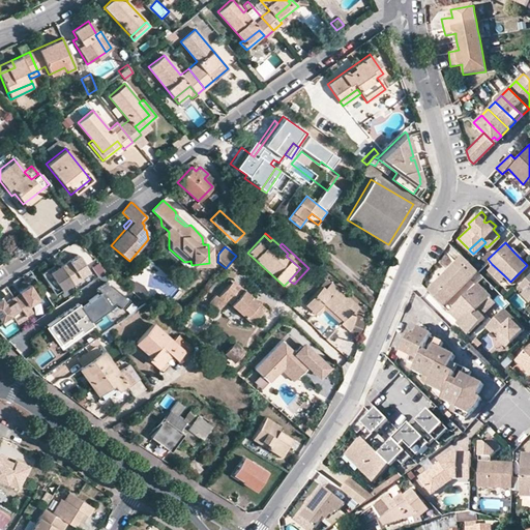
[(517,248),(513,252),(522,260),(524,258),(517,248)]
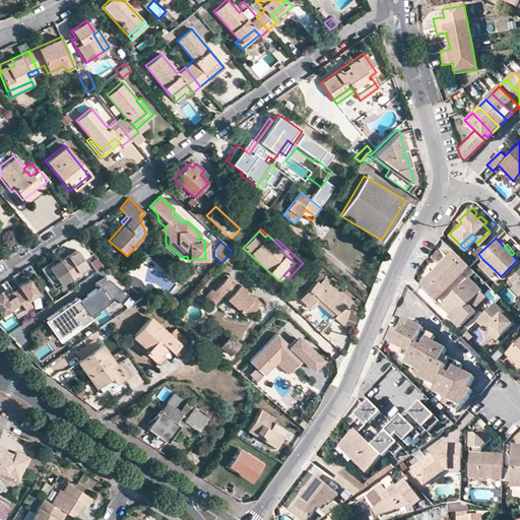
[(467,264),(452,249),(418,283),(434,299),(467,264)]
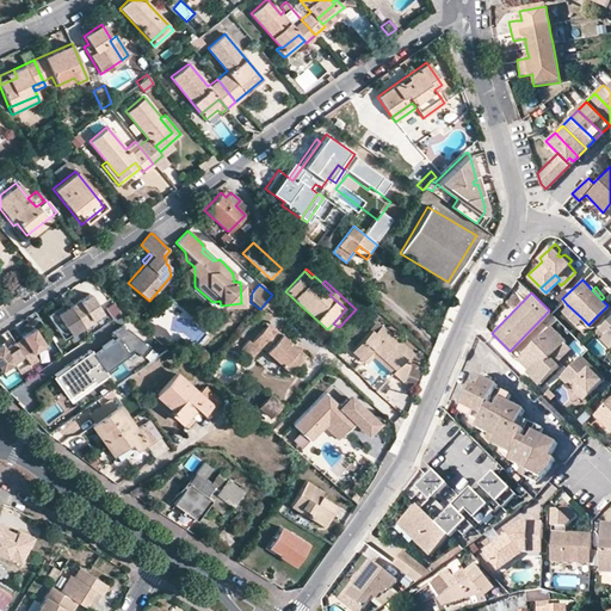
[(87,294),(69,306),(81,325),(99,313),(87,294)]
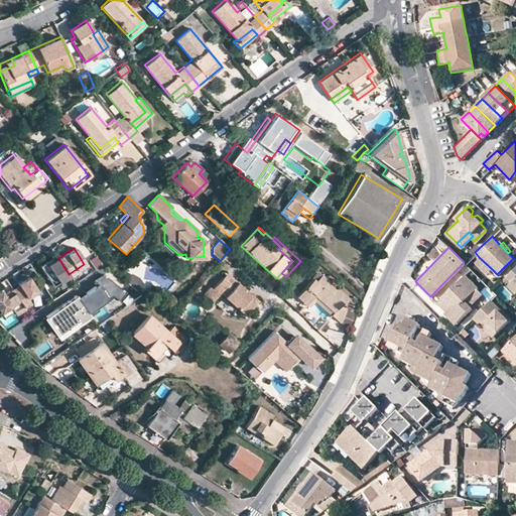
[(230,249),(223,257),(232,264),(238,257),(230,249)]
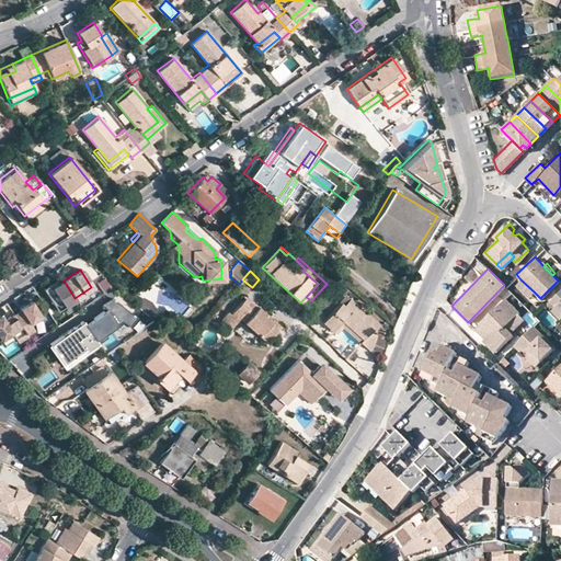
[(102,292),(110,286),(102,276),(94,282),(102,292)]
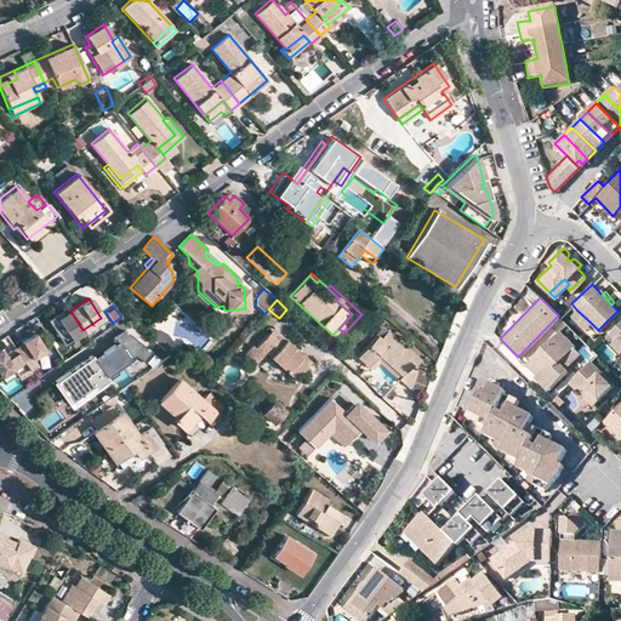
[(585,330),(591,323),(576,309),(570,315),(585,330)]
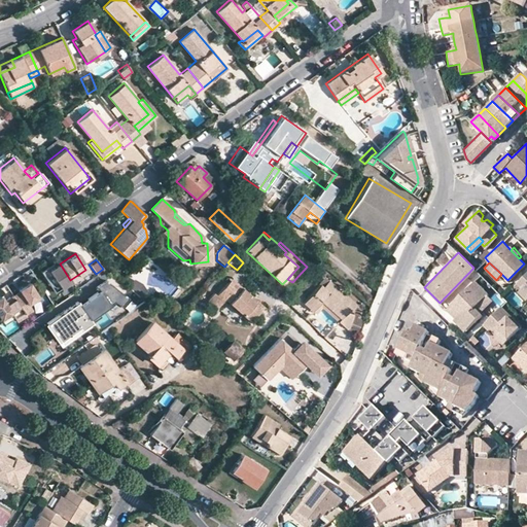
[(70,280),(60,264),(49,271),(46,267),(40,271),(54,291),(70,280)]
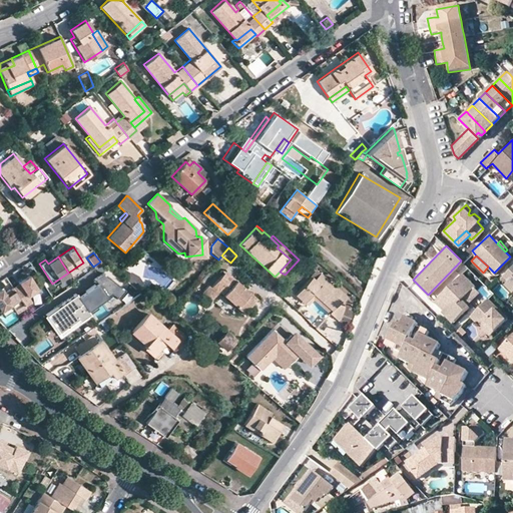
[(512,264),(502,275),(508,281),(505,285),(512,293),(512,291),(512,264)]
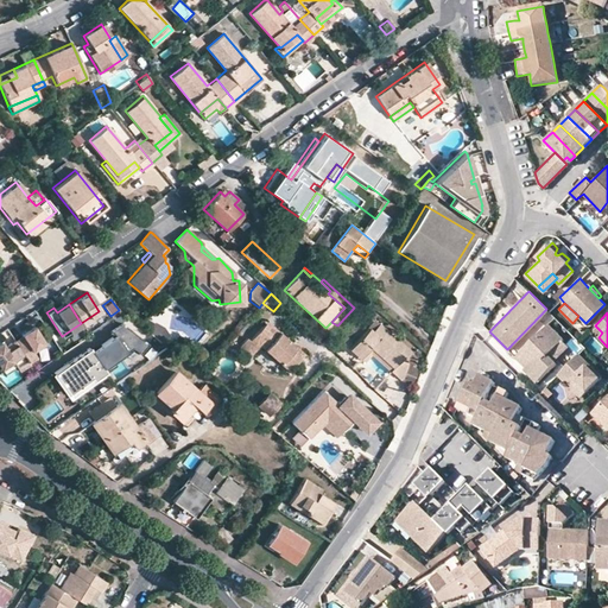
[(378,322),(374,318),(367,325),(368,327),(372,329),(378,322)]
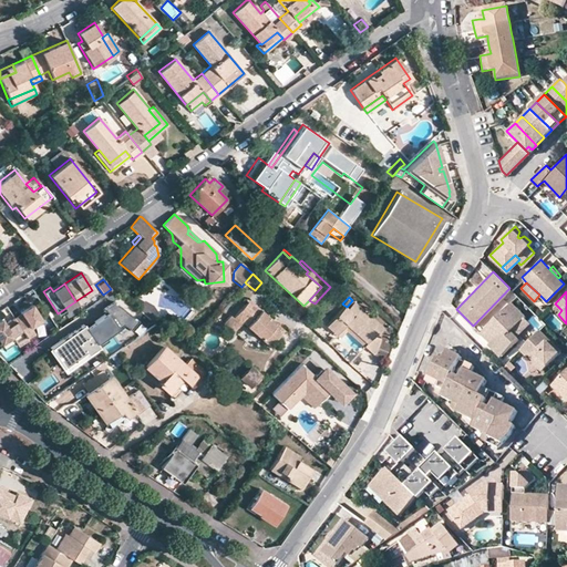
[(254,308),(256,305),(249,298),(247,301),(254,308)]
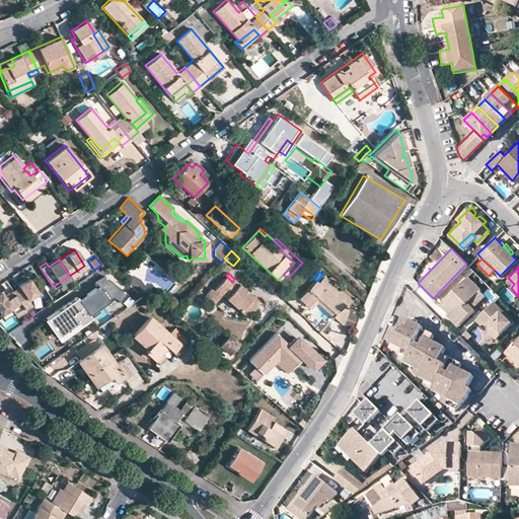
[(134,274),(128,284),(137,292),(146,285),(140,277),(134,274)]
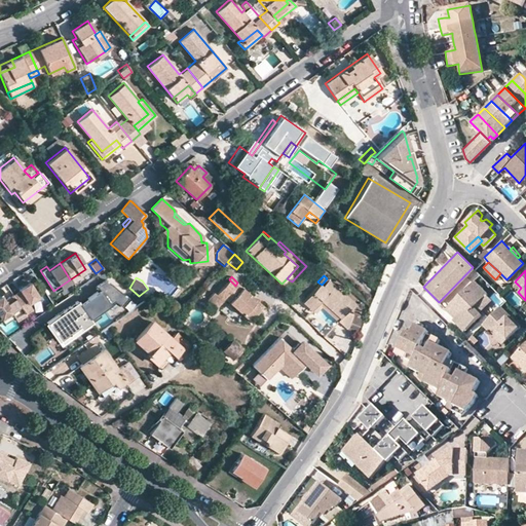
[(349,311),(355,304),(327,278),(322,285),(318,283),(302,301),(311,309),(320,300),(339,317),(337,320),(345,328),(347,327),(351,316),(351,313),(349,311)]
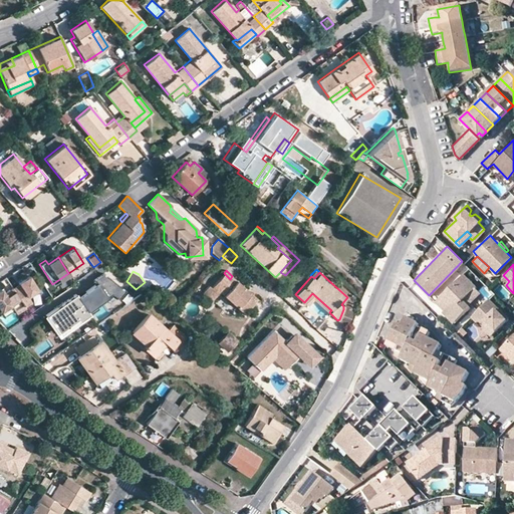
[(232,276),(230,279),(224,273),(210,289),(216,295),(218,293),(221,295),(242,313),(256,298),(249,291),(247,293),(241,288),(243,286),(232,276)]
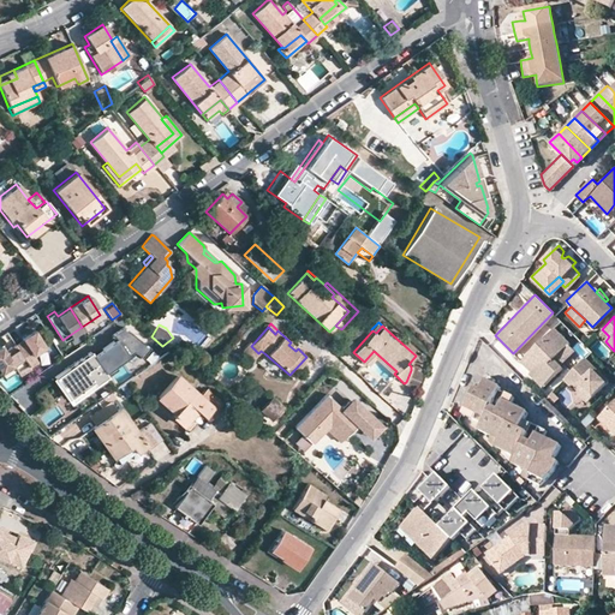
[(545,384),(562,366),(556,359),(571,344),(554,327),(520,360),(529,369),(532,365),(535,368),(532,370),(545,384)]
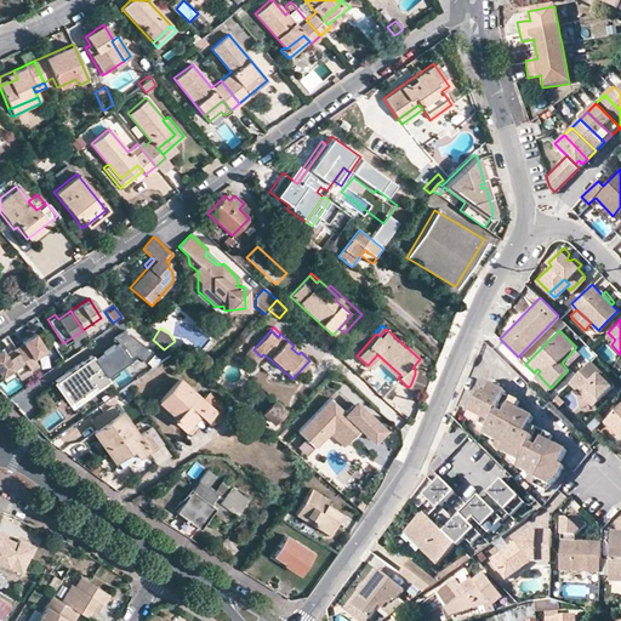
[(44,351),(33,334),(15,346),(30,369),(38,365),(33,358),(44,351)]
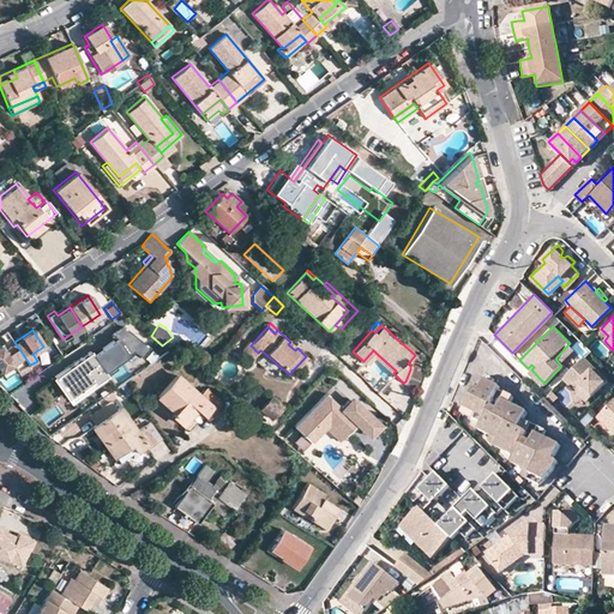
[(30,365),(14,342),(5,348),(2,343),(0,344),(0,369),(12,363),(18,372),(30,365)]
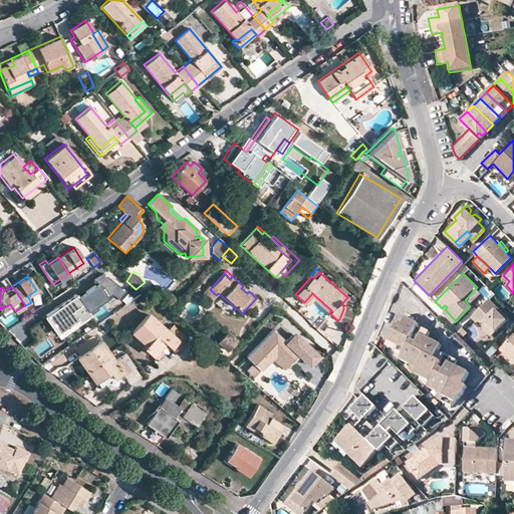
[(308,305),(312,300),(315,302),(328,314),(329,312),(331,310),(312,293),(304,302),(308,305)]
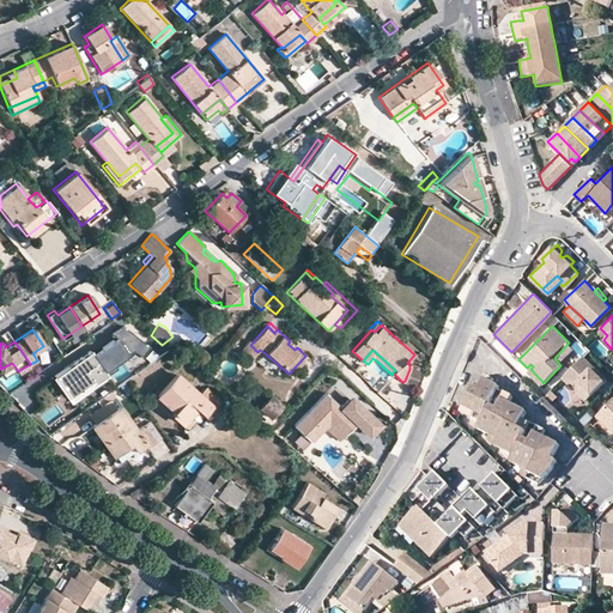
[(52,378),(68,401),(107,375),(90,352),(52,378)]
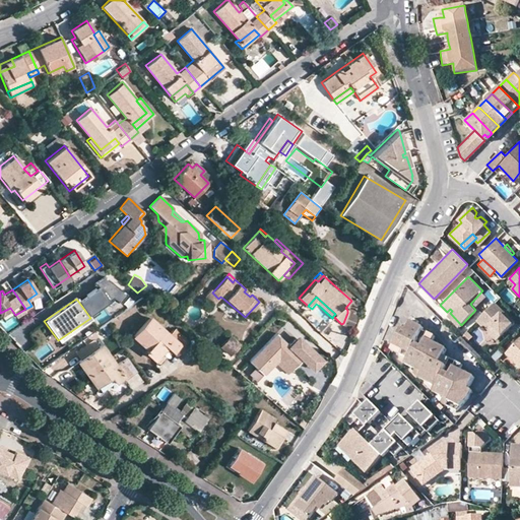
[(498,338),(515,321),(495,302),(476,320),(482,325),(483,325),(498,338)]
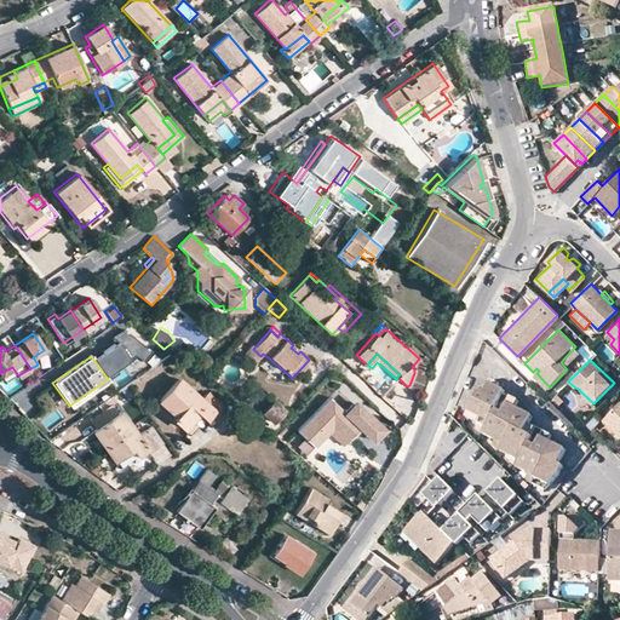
[(420,391),(426,378),(414,373),(409,385),(407,386),(420,391)]
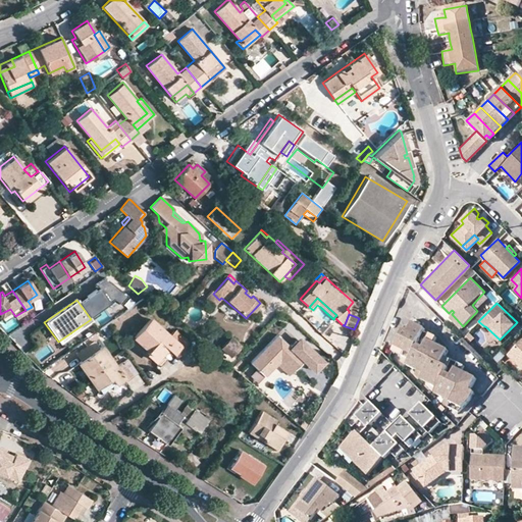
[(449,366),(442,363),(447,355),(449,350),(433,343),(436,336),(423,330),(420,338),(414,336),(418,326),(420,322),(411,318),(404,330),(401,329),(390,350),(407,358),(405,363),(412,367),(422,372),(418,377),(426,381),(435,385),(433,392),(440,395),(450,400),(447,405),(458,410),(472,399),(475,390),(472,388),(477,377),(463,370),(465,364),(453,358),(449,366)]
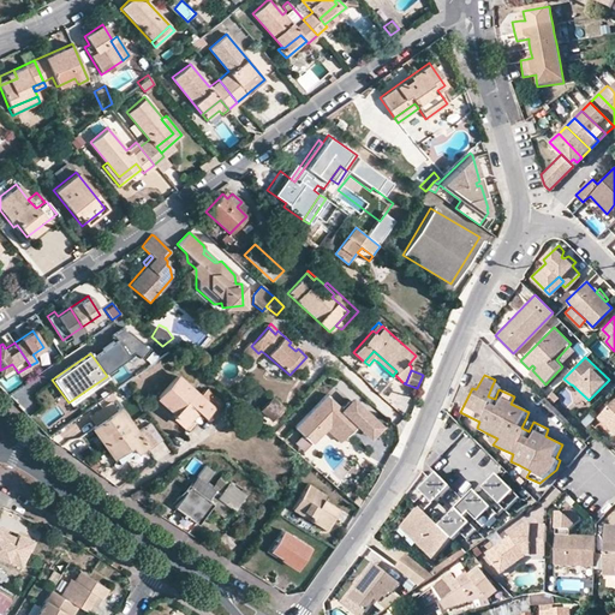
[(220,402),(206,389),(198,395),(177,376),(160,396),(174,410),(172,413),(183,423),(195,410),(201,416),(210,406),(214,410),(220,402)]
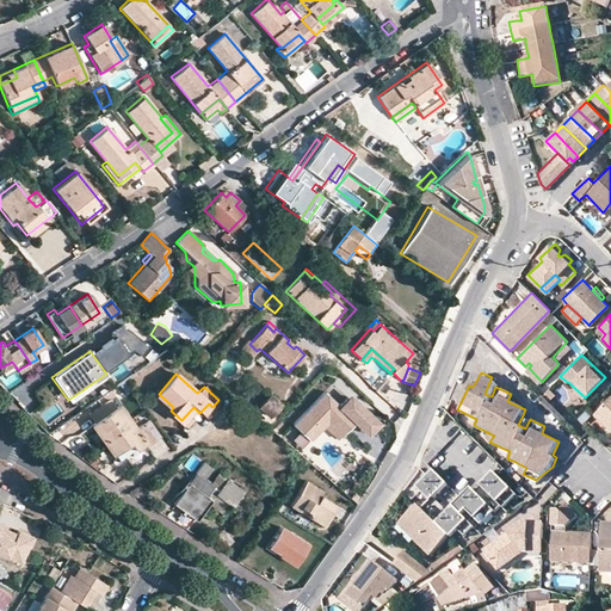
[(497,384),(489,382),(485,394),(492,396),(495,387),(497,384)]
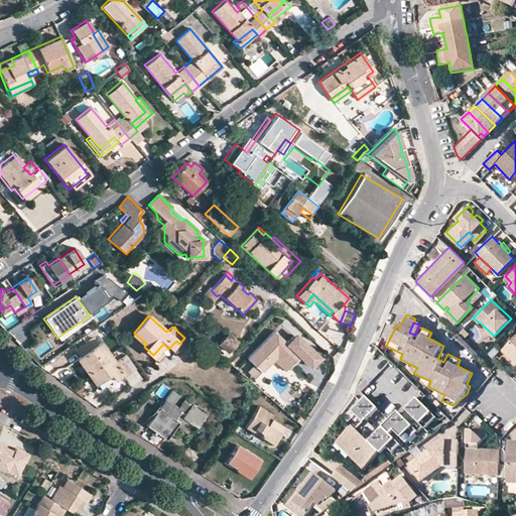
[(226,330),(215,342),(226,351),(237,340),(226,330)]
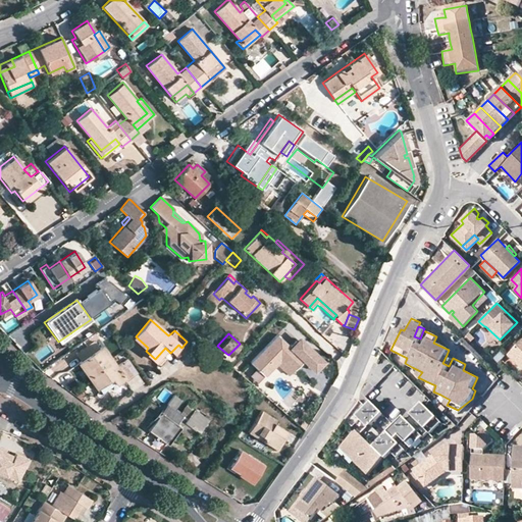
[(264,375),(276,363),(281,357),(293,368),(302,359),(309,350),(296,338),(289,346),(276,334),(250,363),(264,375)]
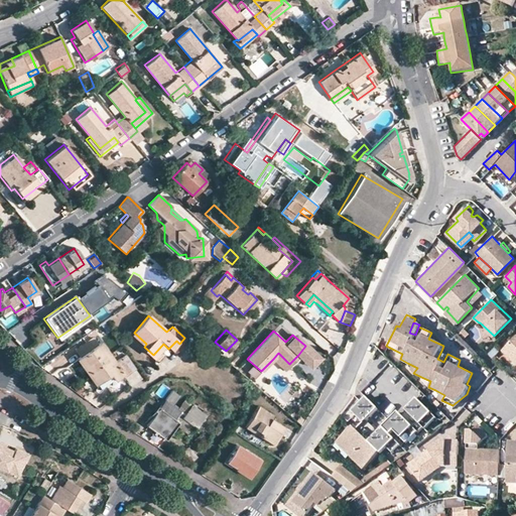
[(144,347),(146,344),(134,333),(131,336),(144,347)]
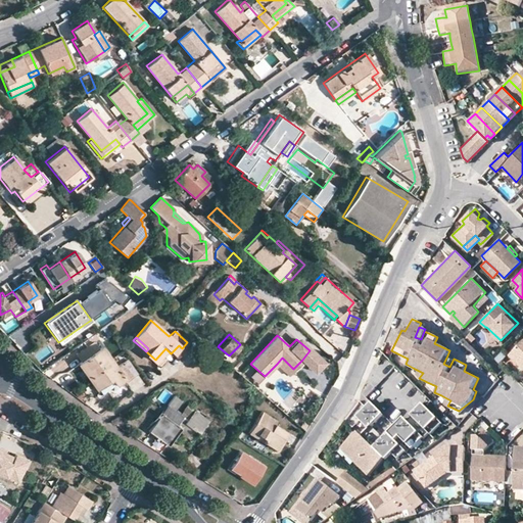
[(522,340),(510,354),(518,364),(521,362),(522,364),(522,340)]
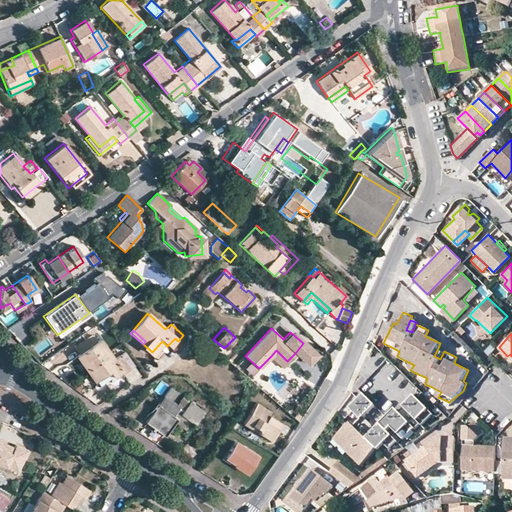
[(124,352),(113,360),(98,339),(76,355),(95,381),(98,385),(111,375),(119,369),(123,374),(134,366),(124,352)]
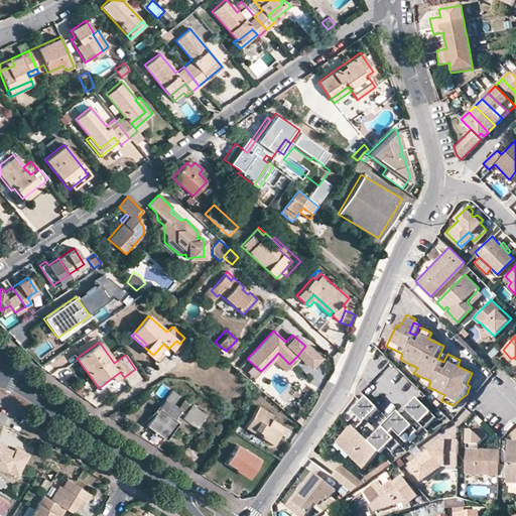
[(168,349),(163,344),(153,355),(158,360),(168,349)]
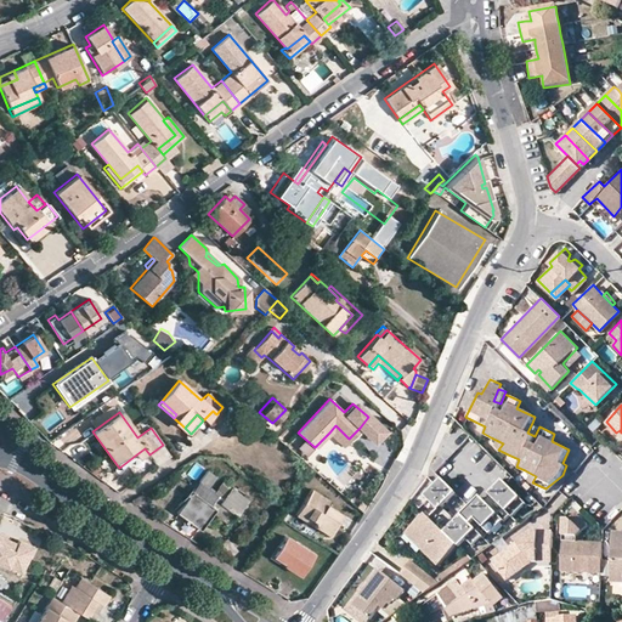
[(373,440),(384,427),(371,414),(368,417),(360,428),(373,440)]
